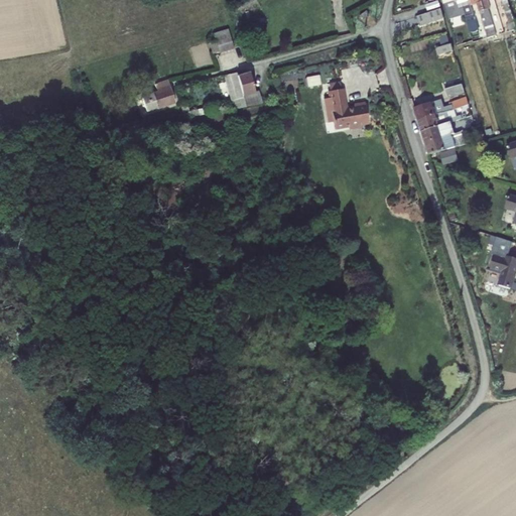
[(439,0),(426,4),(428,10),(441,6),(439,0)]
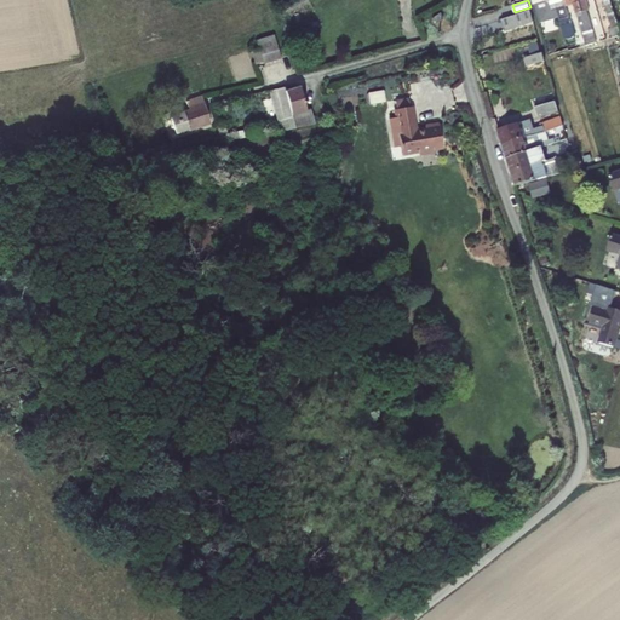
[(540,24),(550,22),(543,0),(533,0),(534,3),(540,24)]
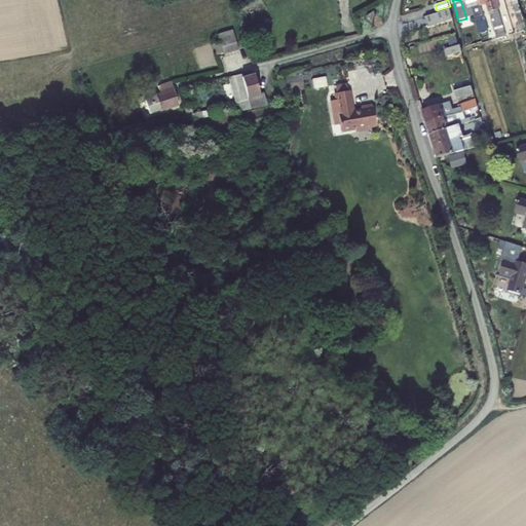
[(463,0),(467,9),(472,7),(475,17),(483,15),(481,8),(480,5),(478,0),(463,0)]
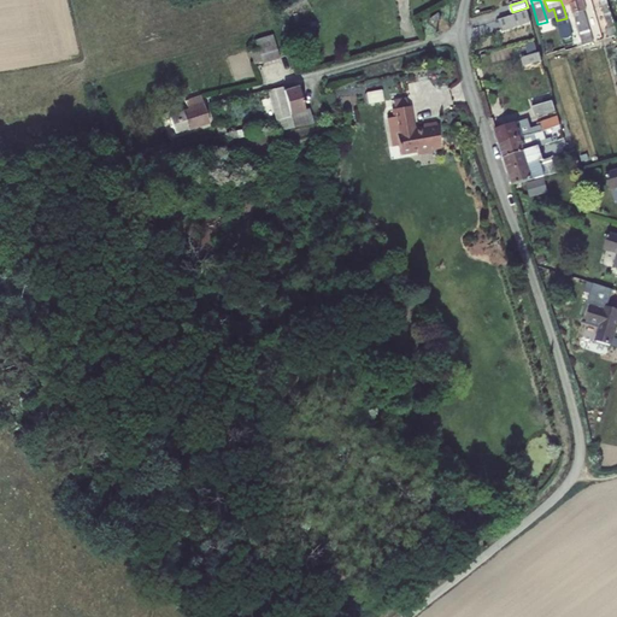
[(580,13),(575,0),(560,0),(563,6),(571,4),(573,7),(574,15),(580,13)]
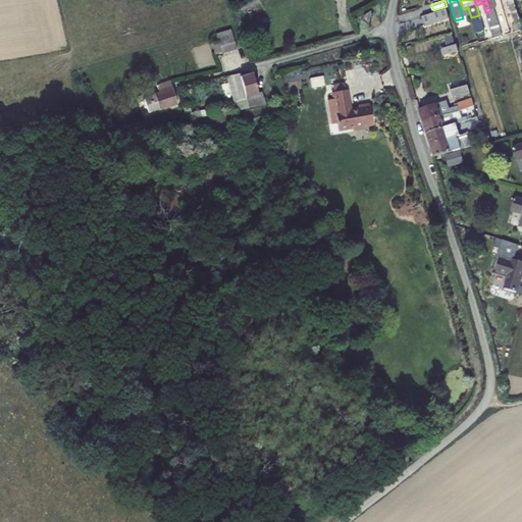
[(497,9),(492,0),(486,0),(490,11),(485,12),(493,39),(502,36),(494,9),(497,9)]
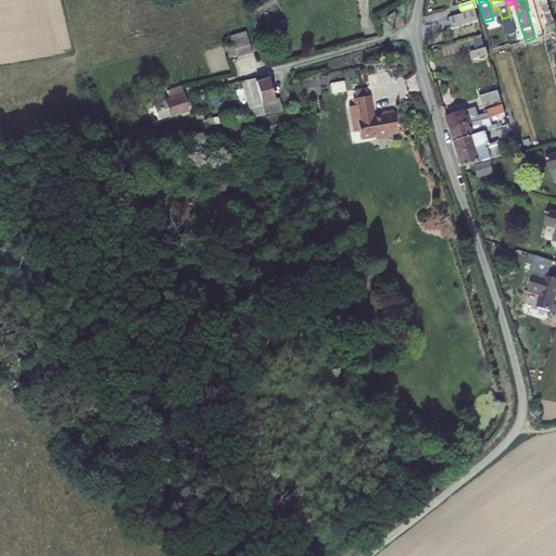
[(548,34),(555,30),(555,28),(546,0),(541,0),(548,26),(546,26),(548,34)]
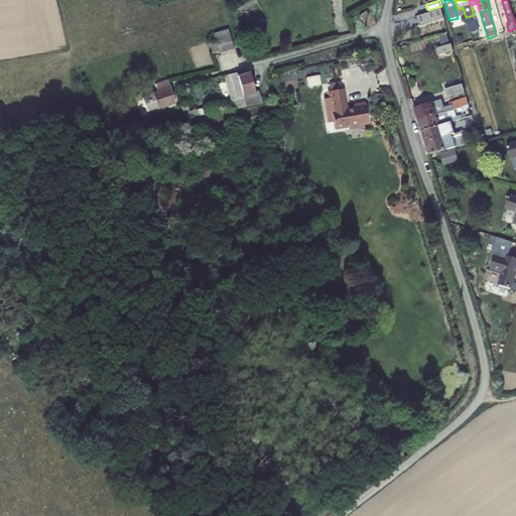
[(441,8),(417,16),(420,26),(444,18),(441,8)]
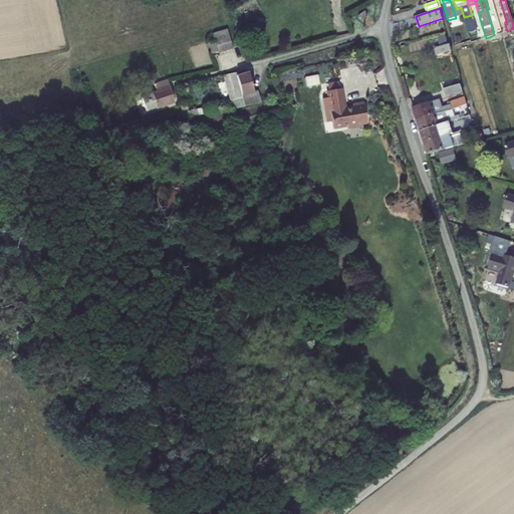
[(357,15),(361,20),(368,15),(364,10),(357,15)]
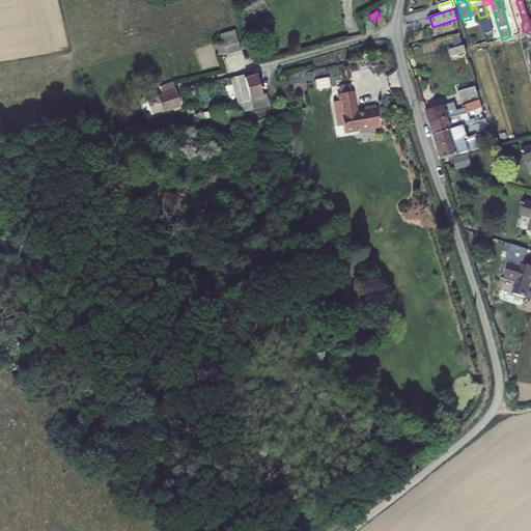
[(487,16),(479,18),(484,34),(493,32),(487,16)]
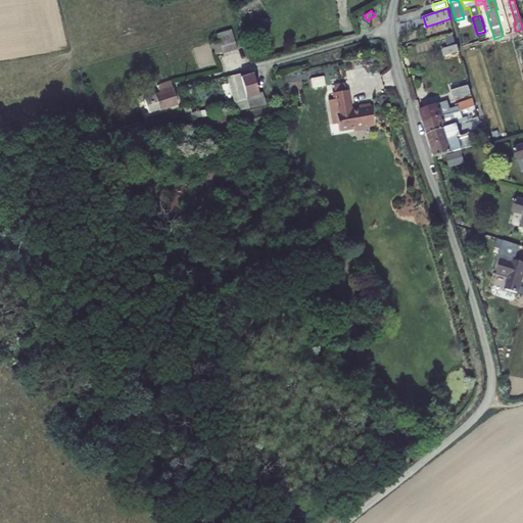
[(223,51),(224,54),(238,49),(232,31),(218,35),(220,41),(214,43),(217,53),(223,51)]
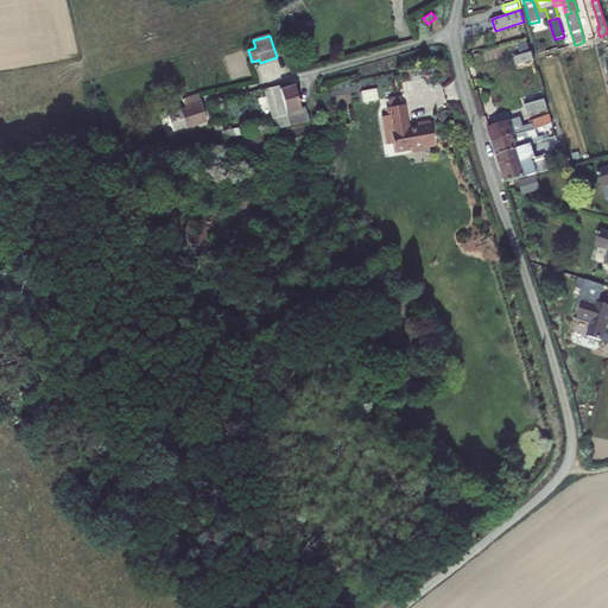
[(533,51),(514,57),(517,65),(536,61),(533,51)]
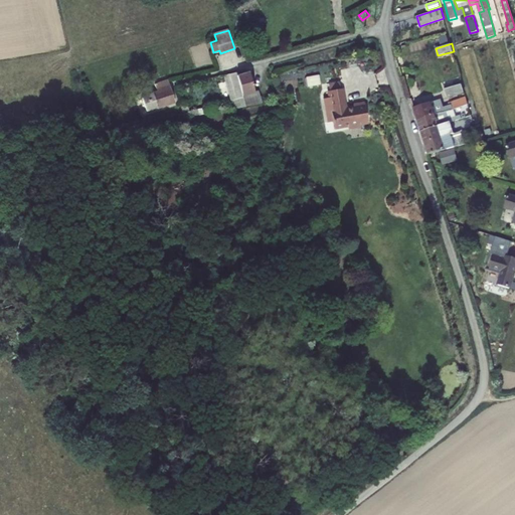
[(239,73),(238,70),(230,72),(240,106),(264,101),(260,89),(255,90),(250,70),(239,73)]
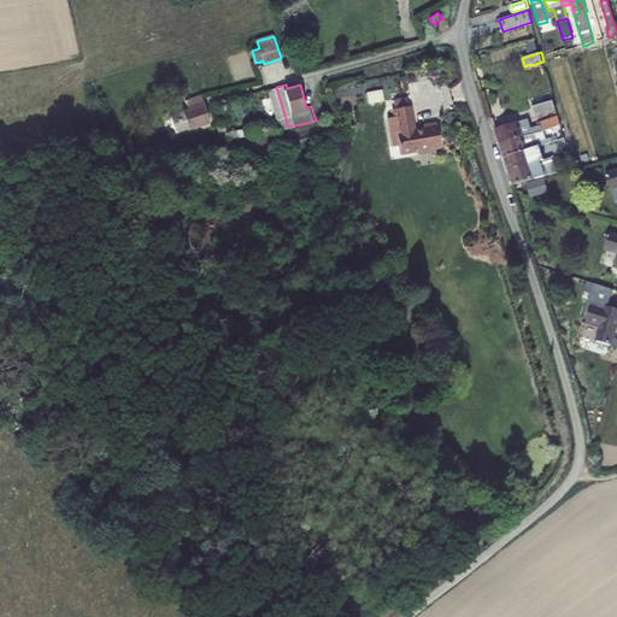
[(276,87),(270,89),(282,128),(288,127),(276,87)]
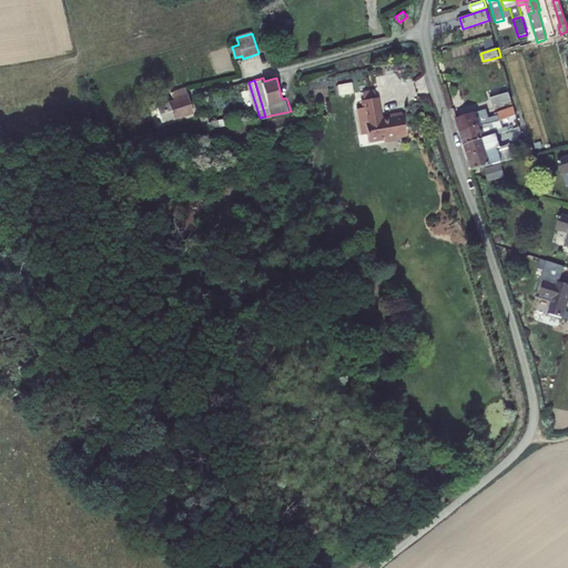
[(337,84),(340,94),(354,92),(352,81),(337,84)]
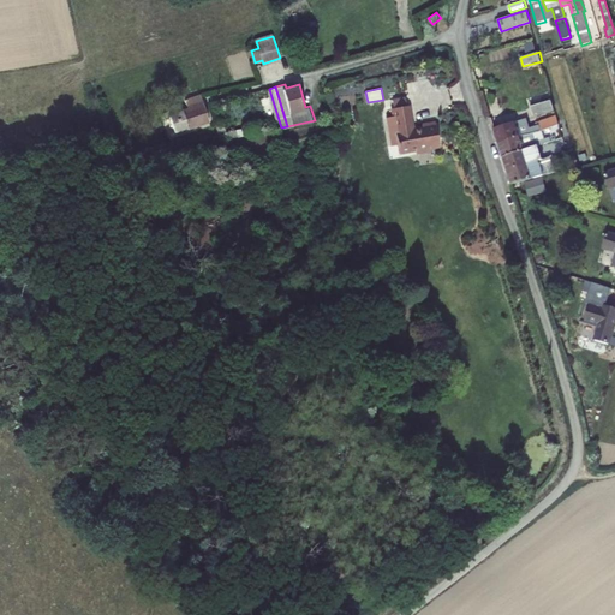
[(168,115),(174,133),(208,121),(199,96),(184,101),(187,109),(168,115)]
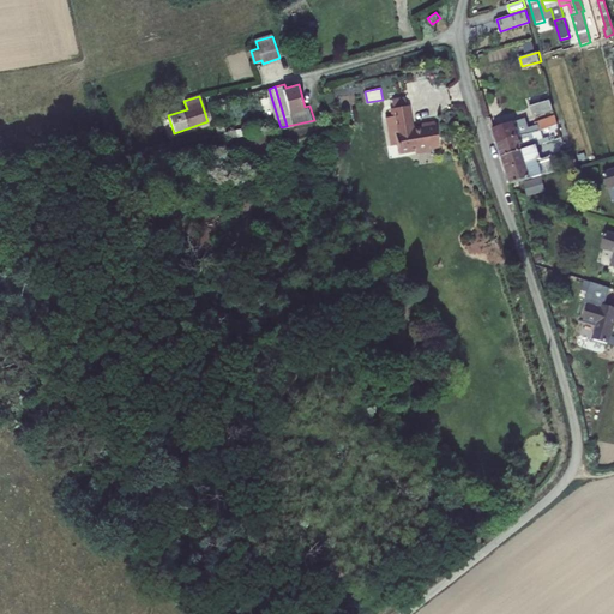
[(405,106),(404,98),(391,100),(392,108),(405,106)]
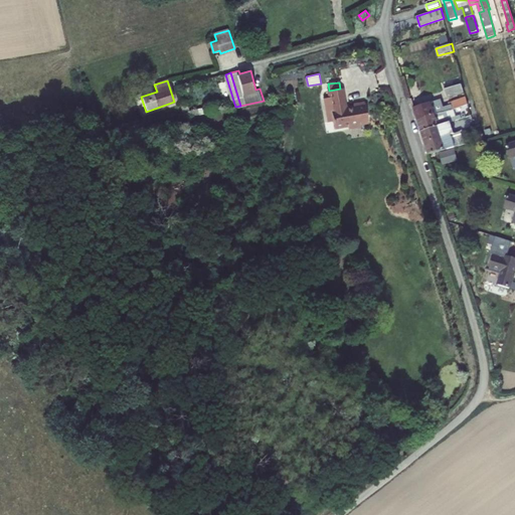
[(462,84),(445,89),(448,98),(465,93),(462,84)]
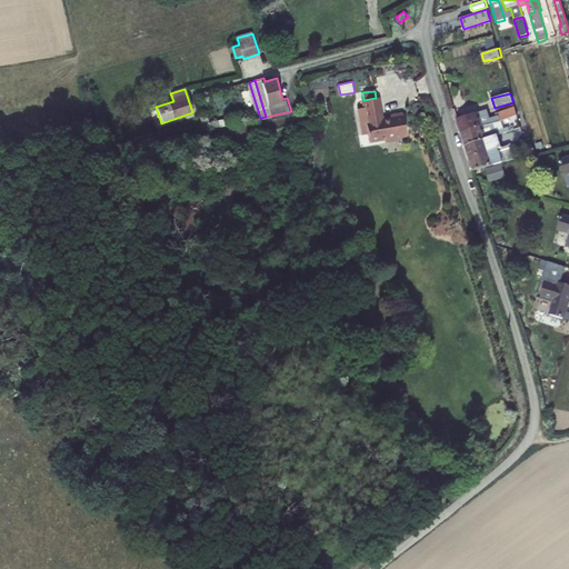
[(378,98),(376,98),(363,100),(362,100),(363,108),(361,108),(363,116),(359,117),(362,136),(368,135),(369,142),(385,140),(386,142),(398,140),(398,138),(406,137),(402,113),(390,116),(390,118),(382,119),(378,98)]
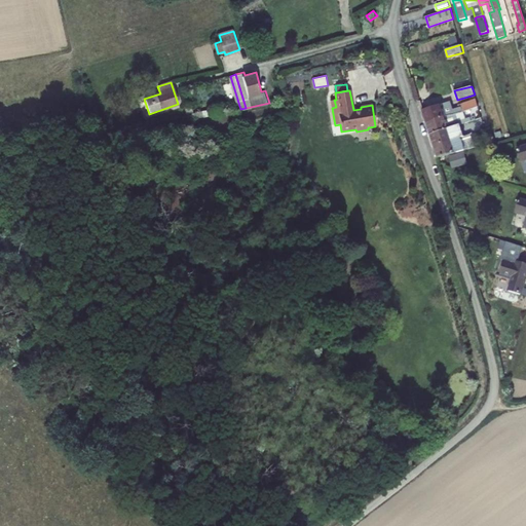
[(461,107),(453,109),(451,101),(422,111),(426,123),(446,116),(454,115),(456,114),(479,107),(476,100),(460,105),(461,107)]
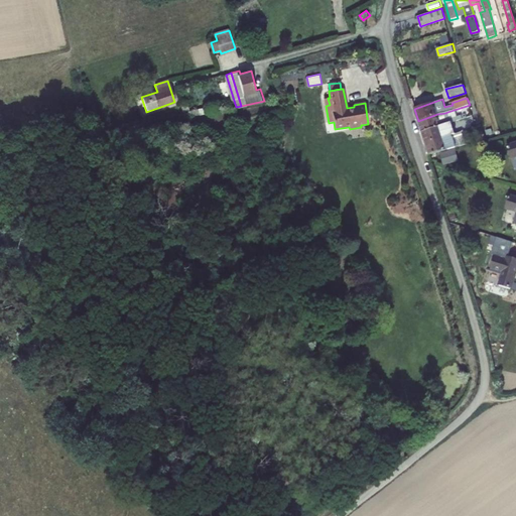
[(181,102),(186,116),(213,111),(212,106),(190,110),(187,100),(181,102)]
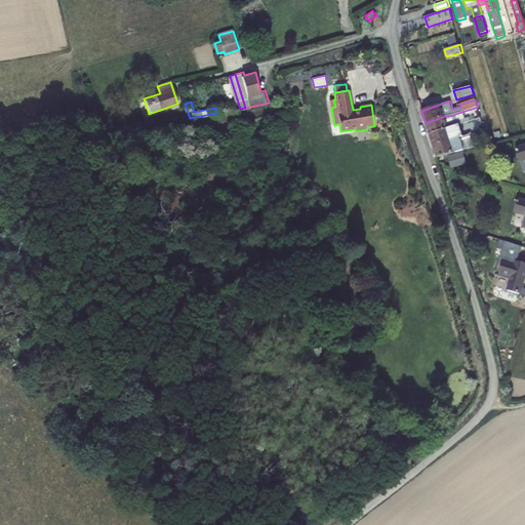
[(455,114),(453,115),(445,116),(426,123),(430,134),(458,125),(455,114)]
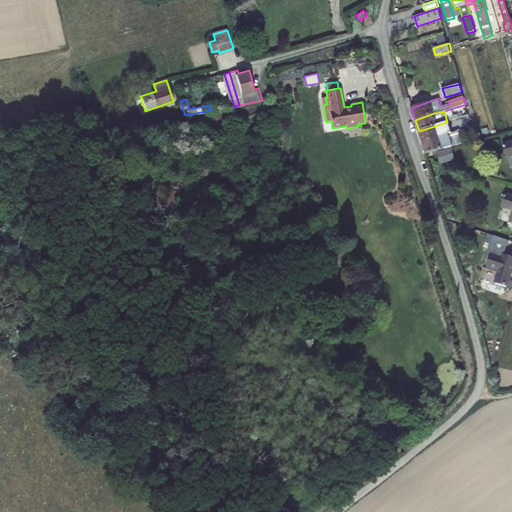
[(118,125),(120,132),(142,126),(140,119),(118,125)]
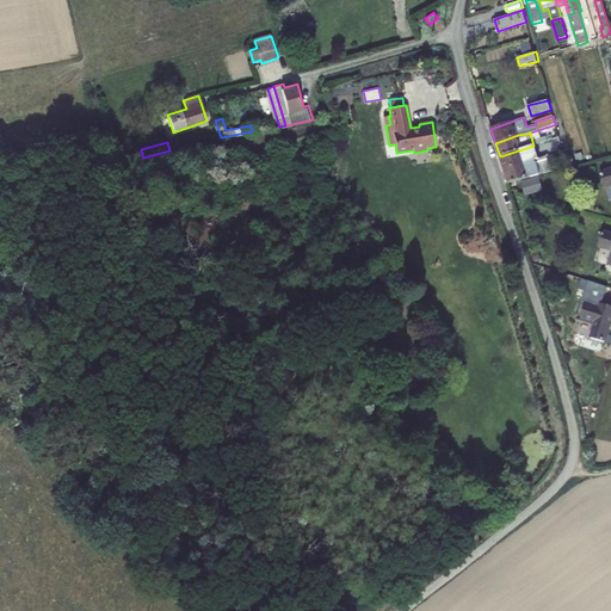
[(539,159),(536,144),(534,146),(500,156),(505,171),(539,159)]
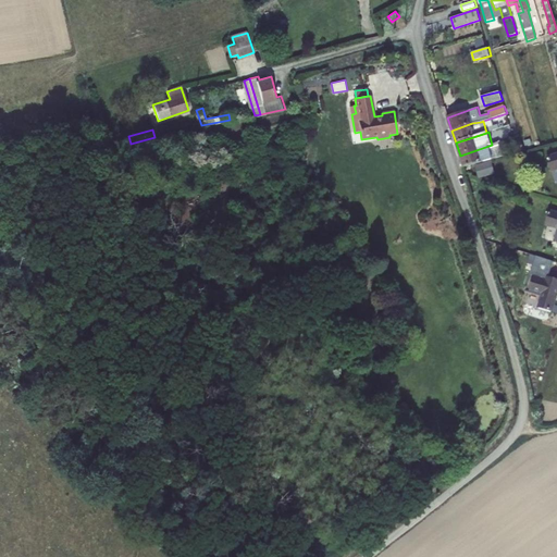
[(505,145),(504,141),(492,145),(460,156),(463,168),(492,159),(490,150),(505,145)]
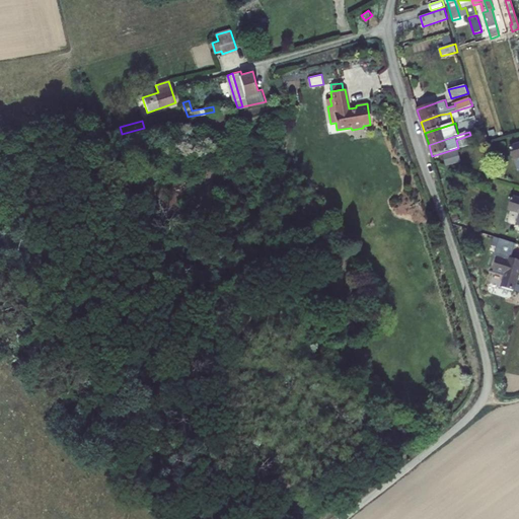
[(518,143),(510,147),(514,160),(518,158),(518,143)]
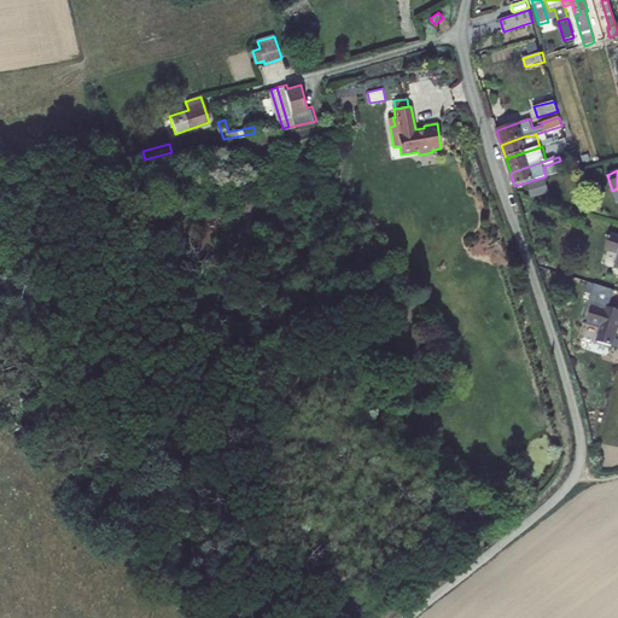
[(617,268),(617,235),(611,233),(606,249),(617,252),(617,262),(616,268),(617,268)]
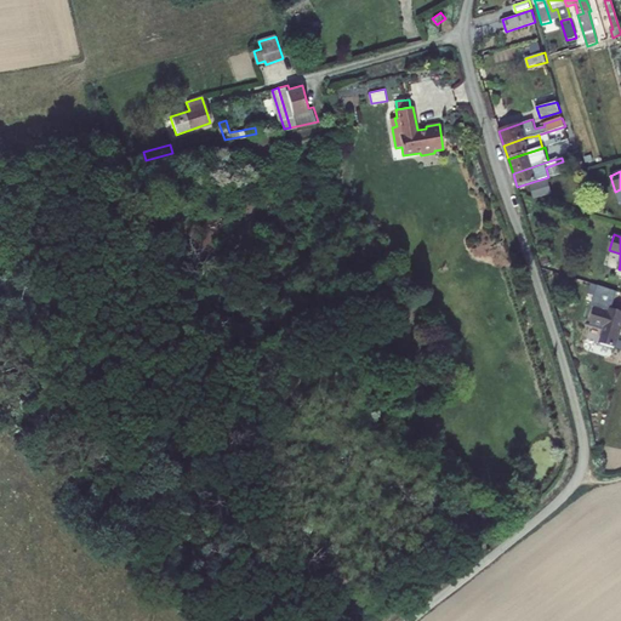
[(617,347),(620,335),(620,309),(613,308),(617,291),(600,285),(593,306),(597,307),(592,324),(607,329),(602,342),(617,347)]
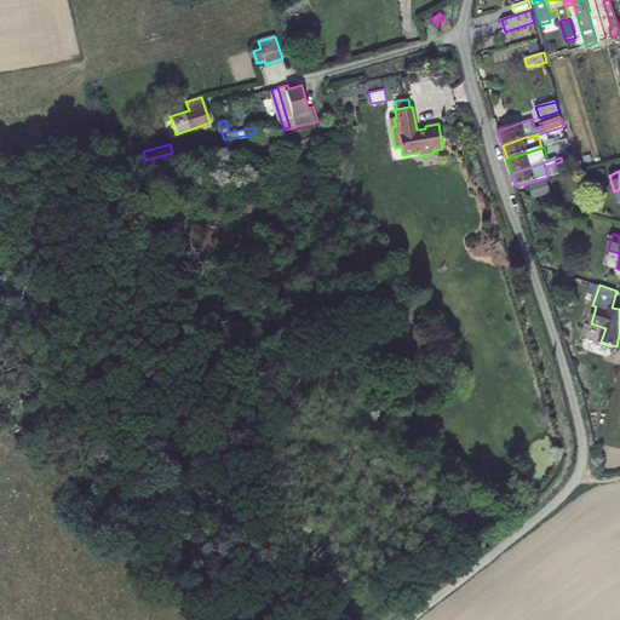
[(563,311),(568,303),(562,299),(557,308),(563,311)]
